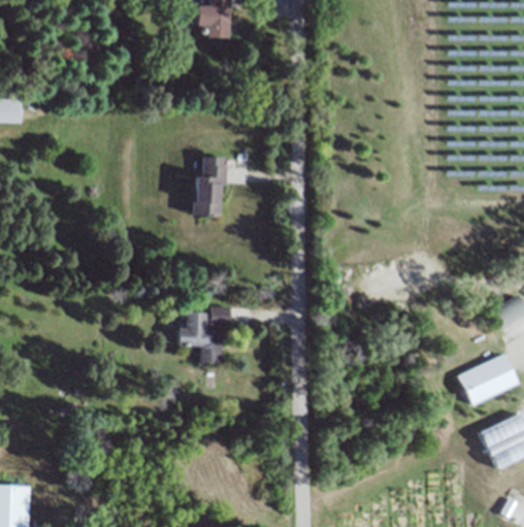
[(232,0),(232,37),(209,37),(209,26),(199,26),(200,5),(210,6),(210,0),(232,0)]
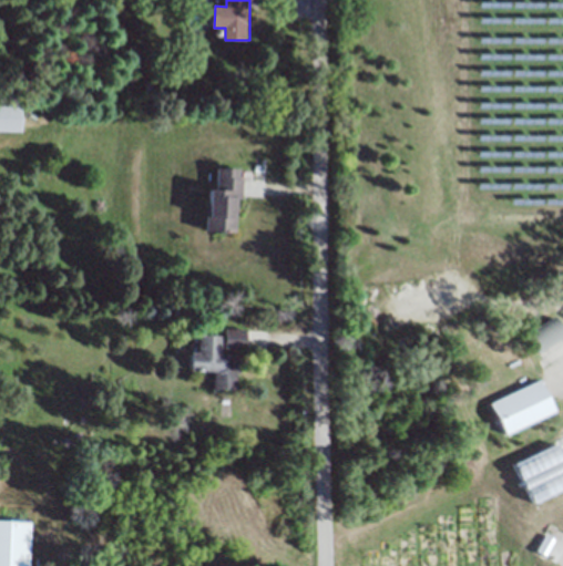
[(0,105),(22,106),(22,132),(0,131),(0,105)]
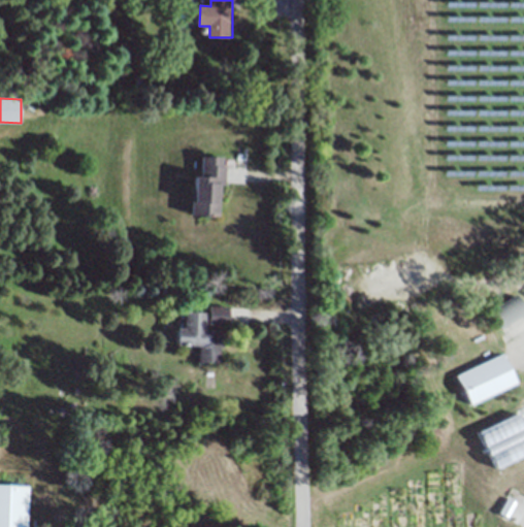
[(222,216),(195,215),(195,199),(197,199),(198,175),(205,175),(205,156),(228,157),(227,185),(223,185),(222,216)]
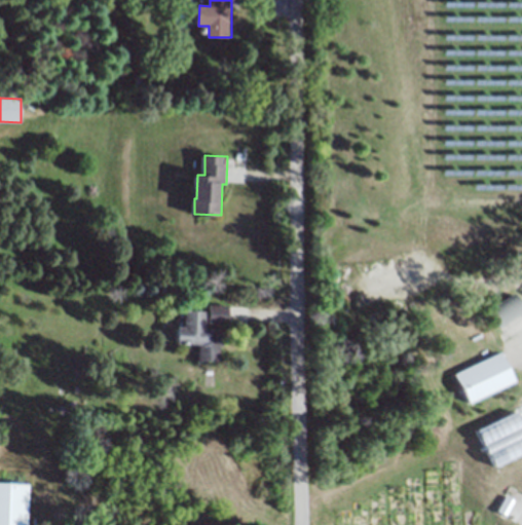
[(521,317),(501,331),(499,328),(490,313),(491,312),(493,311),(516,296),(521,304),(521,317)]
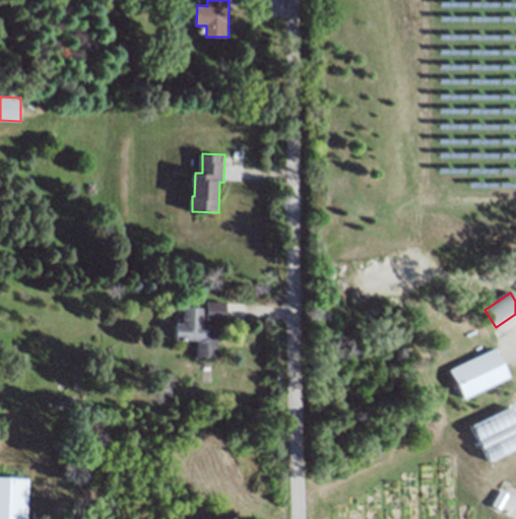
[(210,301),(230,302),(228,320),(209,319),(210,301)]
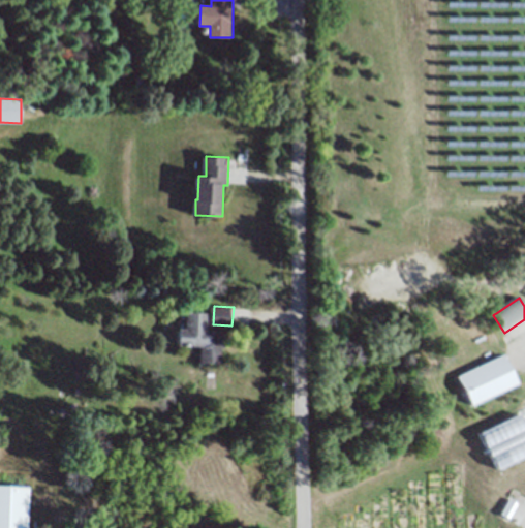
[(223,331),(223,364),(203,364),(203,346),(180,346),(180,329),(187,329),(187,312),(208,312),(208,331),(223,331)]
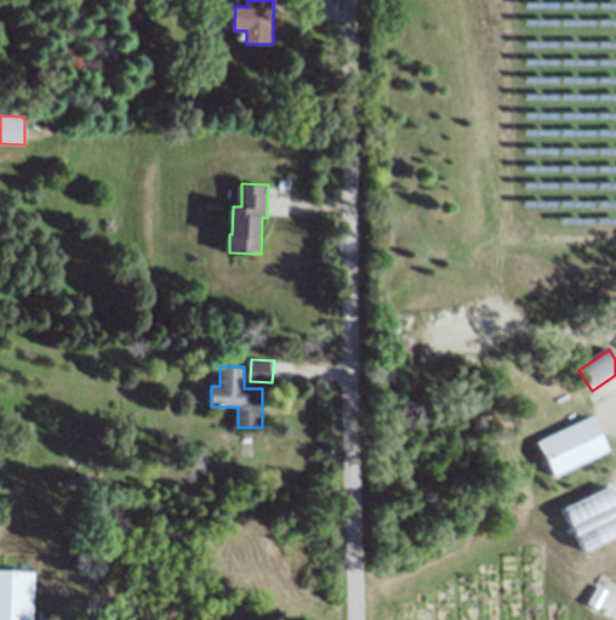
[(609,455),(555,479),(540,444),(593,420),(609,455)]
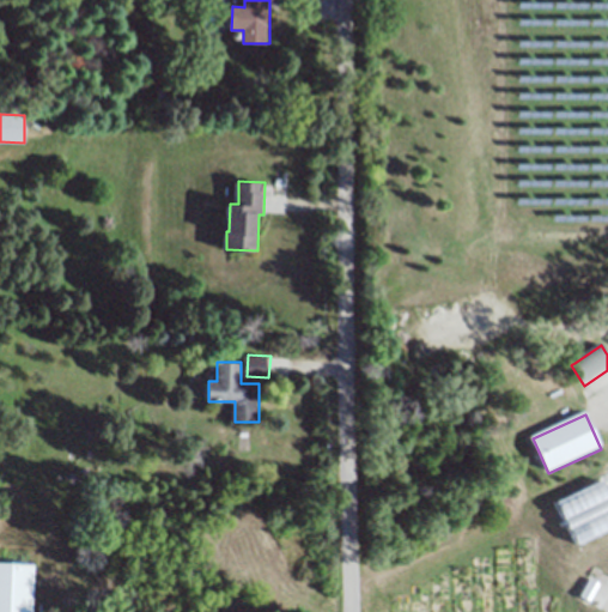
[(0,611),(0,562),(35,564),(32,611),(0,611)]
